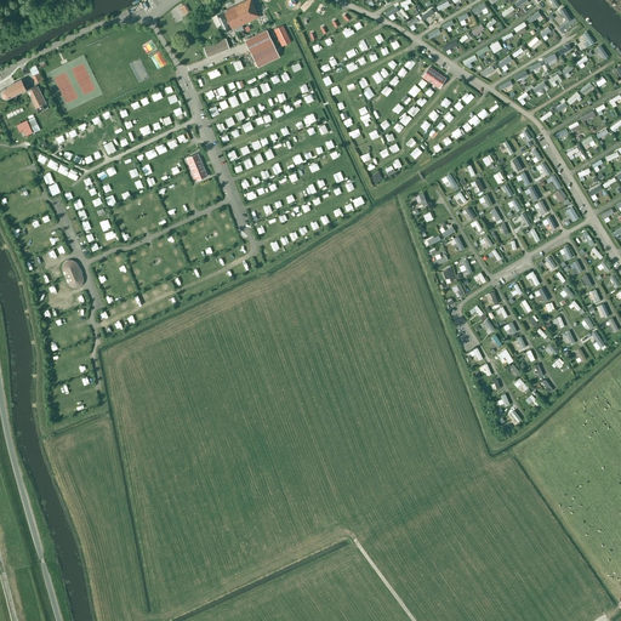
[(241,26),(261,17),(254,3),(252,4),(250,0),(245,0),(216,15),(226,33),(235,29),(238,33),(244,30),(241,26)]
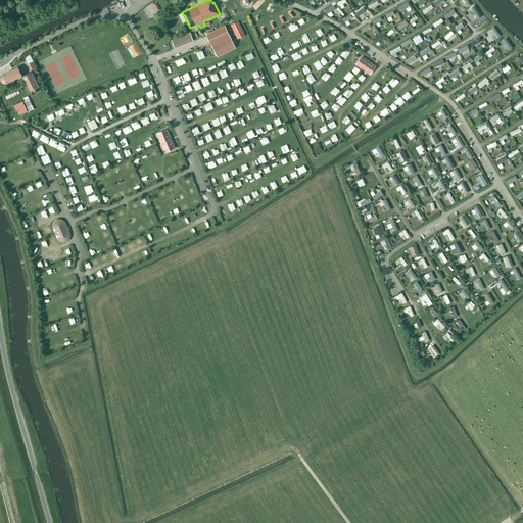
[(368,6),(370,9),(379,4),(377,0),(368,6)]
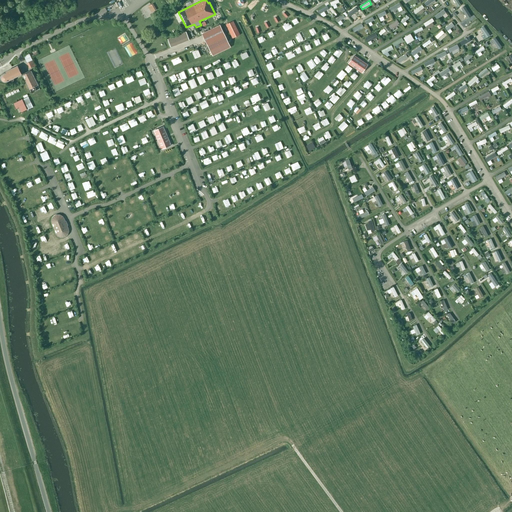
[(391,12),(399,8),(397,3),(388,7),(391,12)]
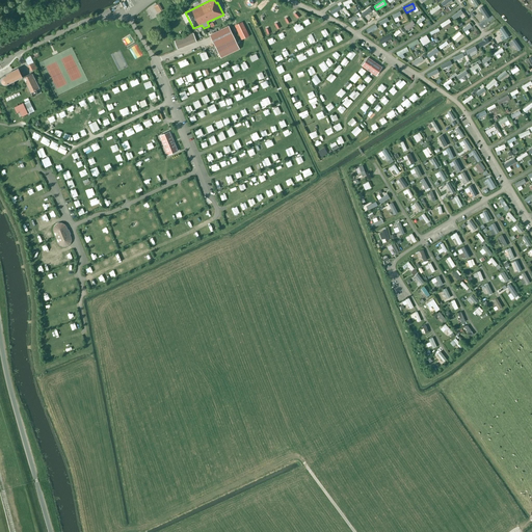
[(439,4),(429,10),(432,15),(441,8),(439,4)]
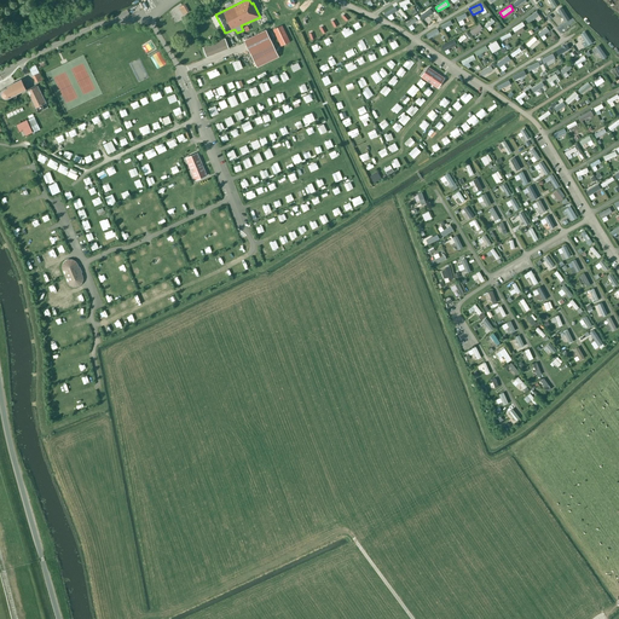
[(561,6),(557,9),(563,17),(567,15),(561,6)]
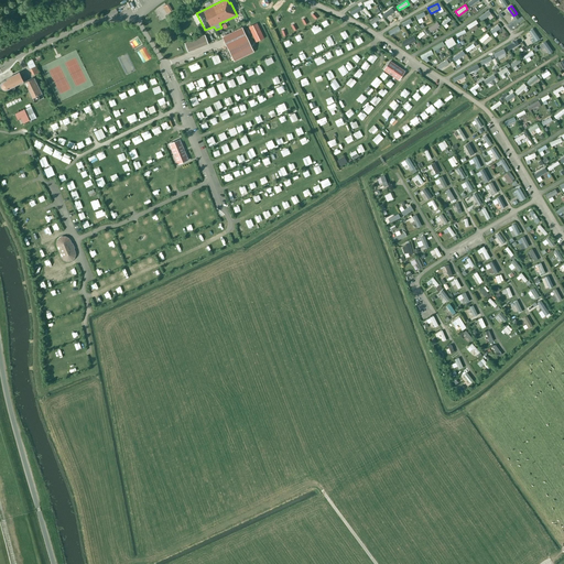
[(387,19),(396,12),(392,8),(383,15),(387,19)]
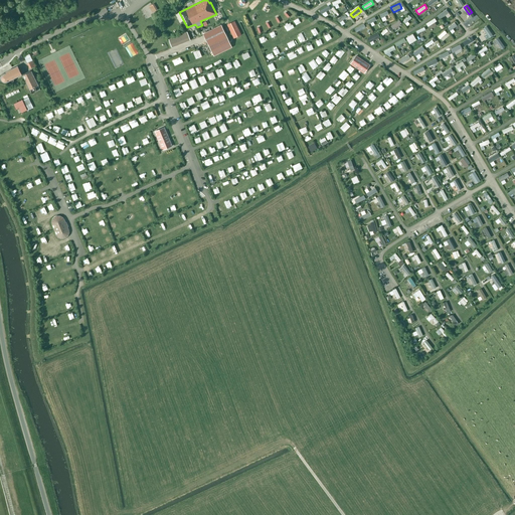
[(387,10),(379,13),(381,18),(389,15),(387,10)]
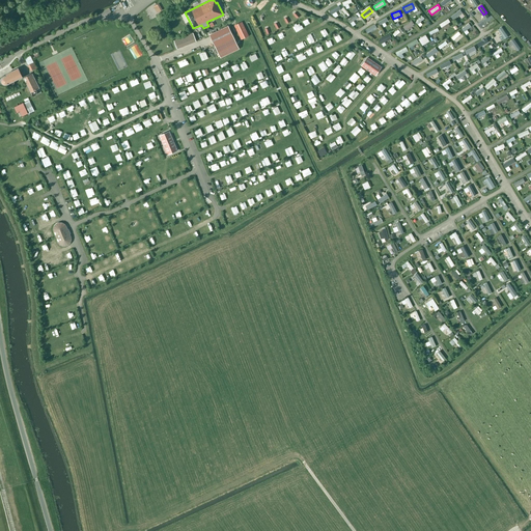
[(422,16),(415,22),(420,27),(423,24),(421,22),(425,18),(422,16)]
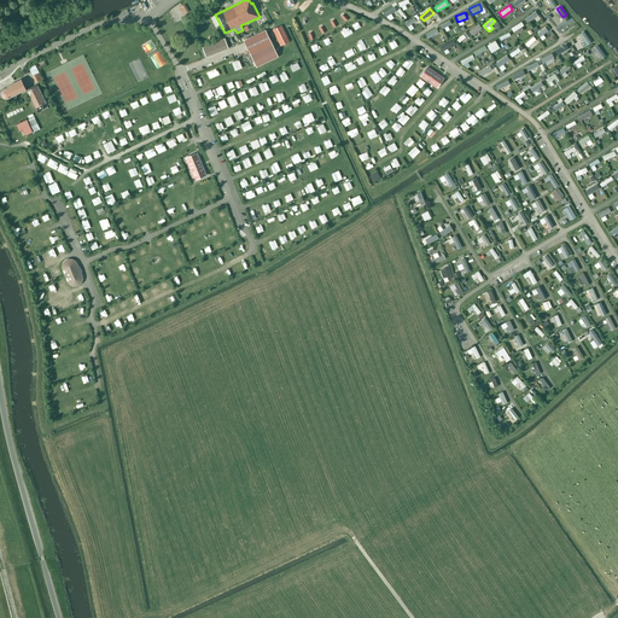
[(559,29),(570,23),(566,18),(555,23),(559,29)]
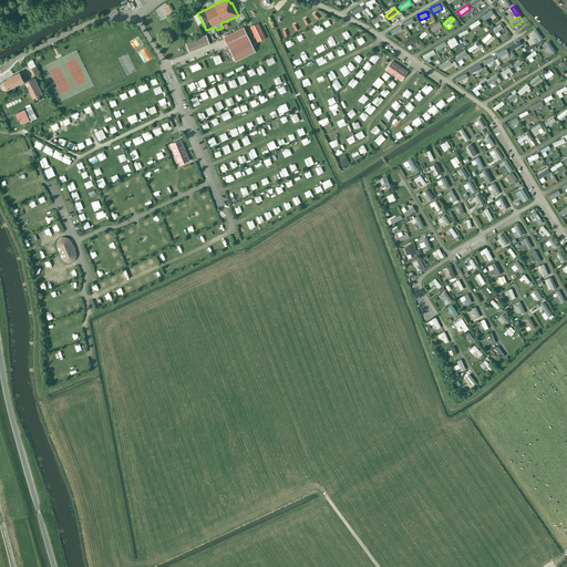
[(470,23),(473,32),(481,28),(478,23),(481,22),(478,19),(470,23)]
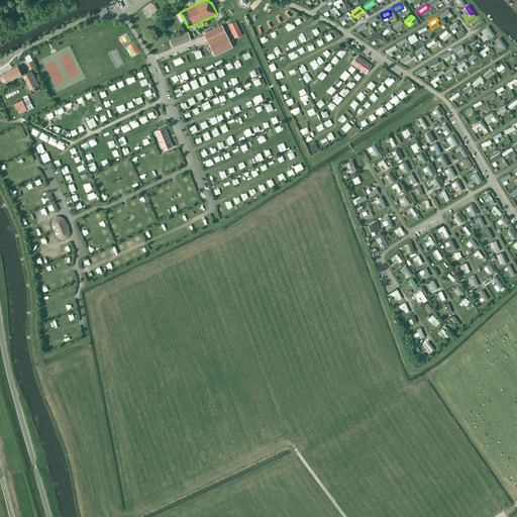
[(241,34),(235,21),(227,25),(234,38),(241,34)]
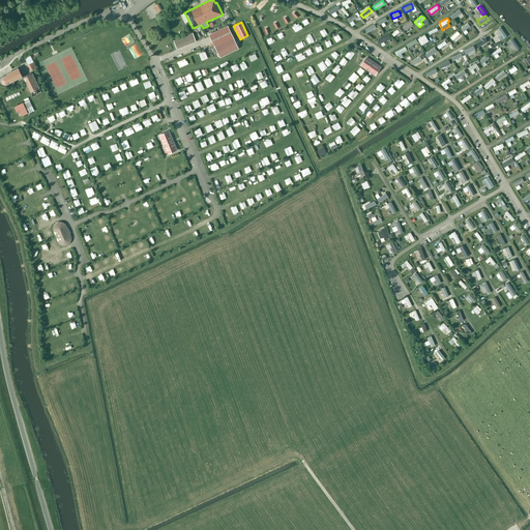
[(460,28),(463,32),(471,26),(468,22),(460,28)]
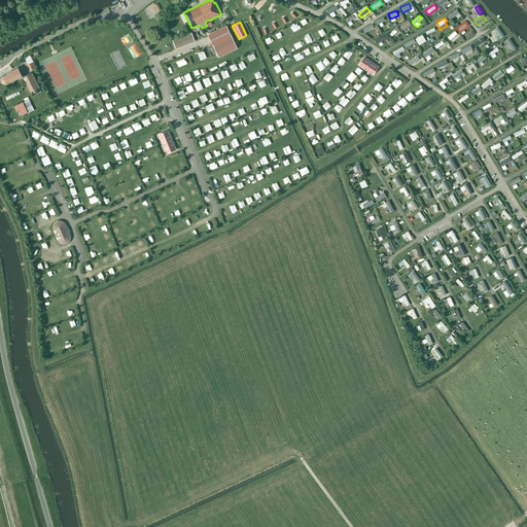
[(293,32),(301,29),(297,23),(290,27),(293,32)]
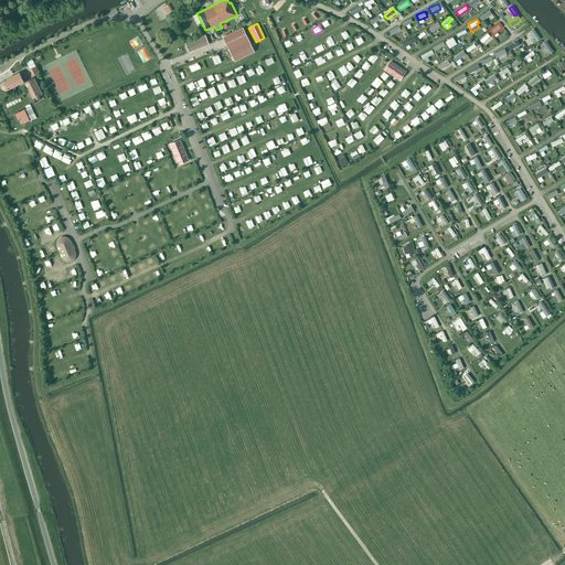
[(456,31),(459,36),(467,32),(465,27),(456,31)]
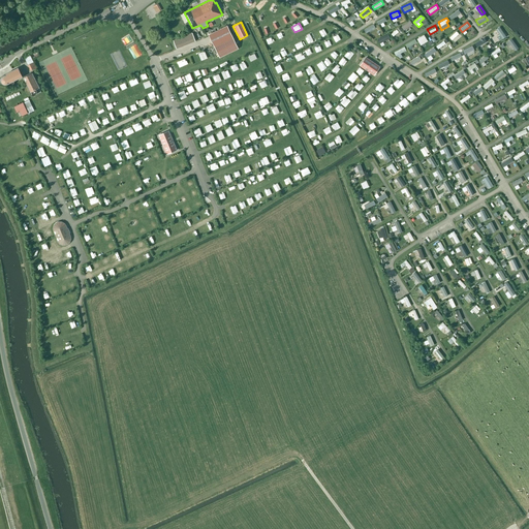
[(214,47),(232,37),(227,26),(209,35),(214,47)]
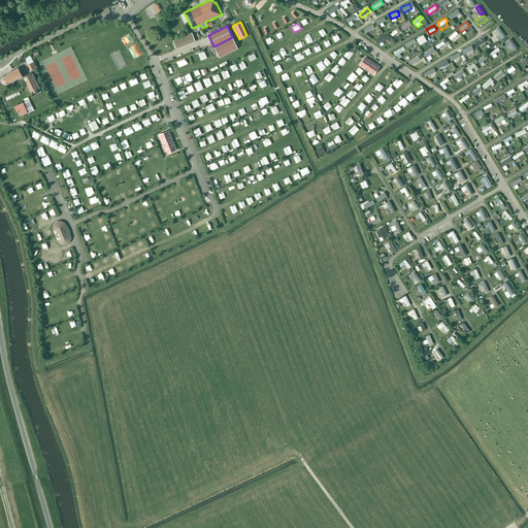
[(499,26),(495,28),(501,39),(505,36),(499,26)]
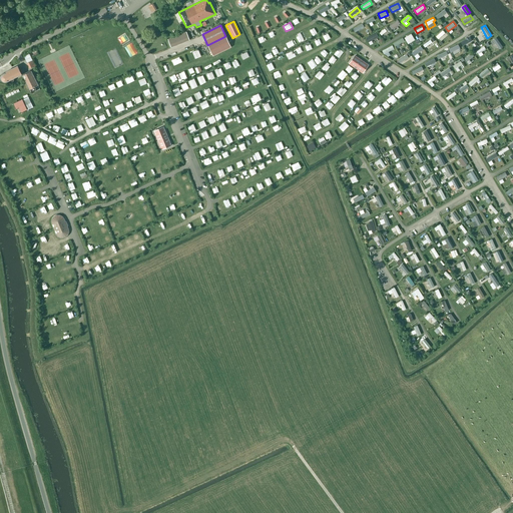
[(436,36),(439,39),(446,33),(443,29),(436,36)]
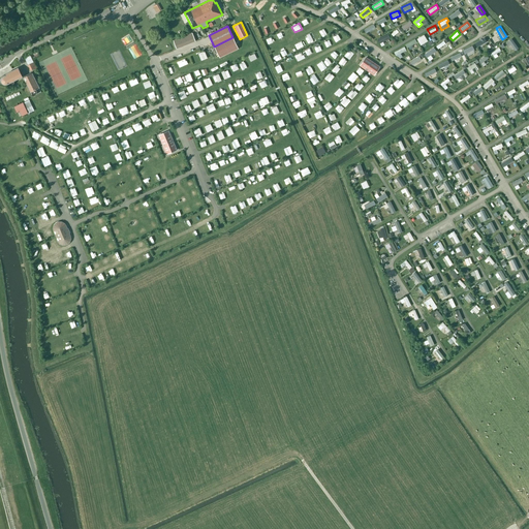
[(195,41),(192,33),(173,40),(177,49),(195,41)]
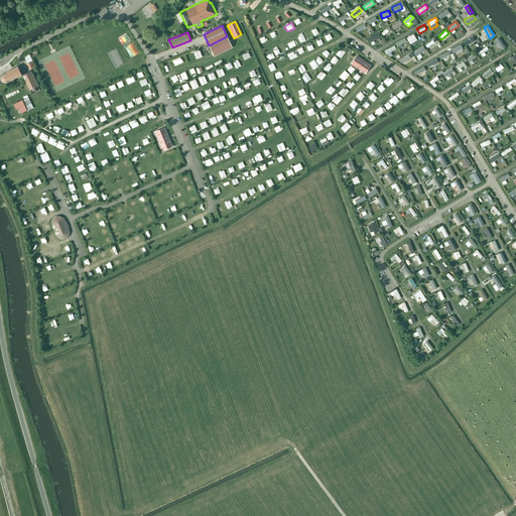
[(371,42),(381,37),(378,32),(368,37),(371,42)]
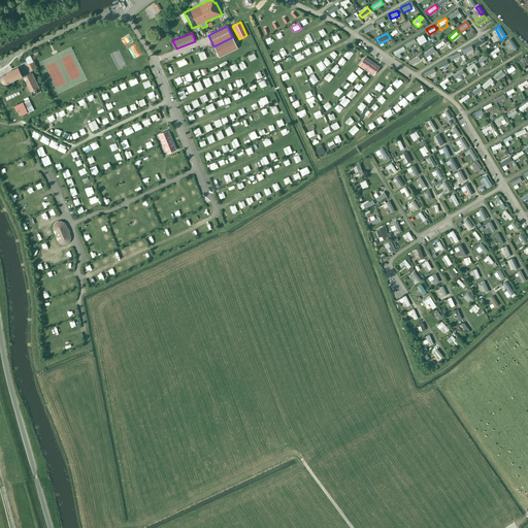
[(416,38),(420,45),(427,41),(423,34),(416,38)]
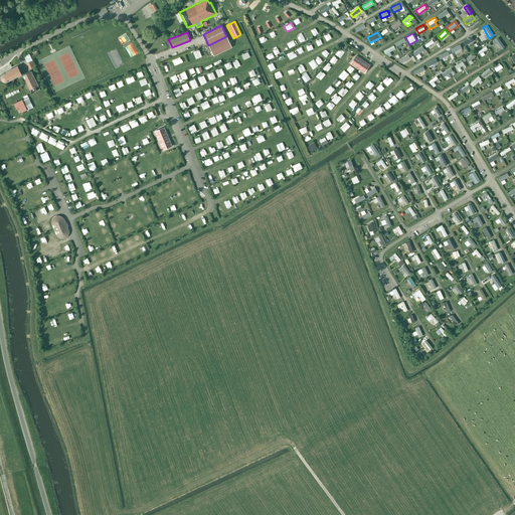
[(126,35),(119,38),(123,45),(129,41),(126,35)]
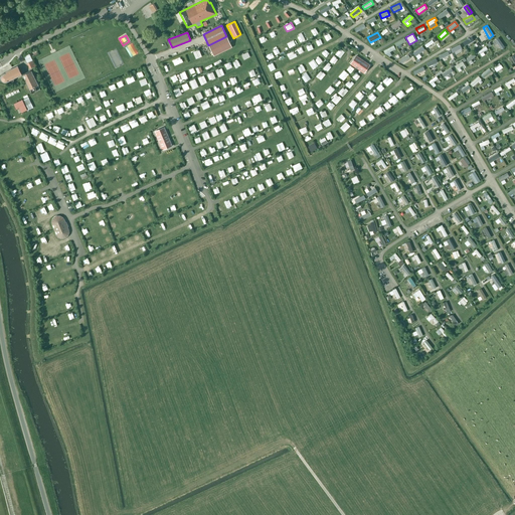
[(231,46),(226,36),(208,45),(213,55),(231,46)]
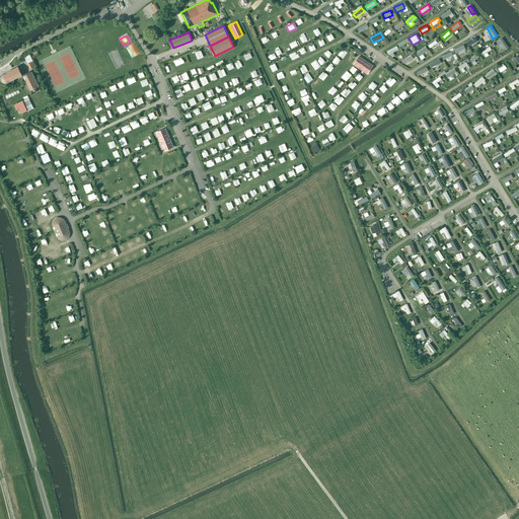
[(466,41),(468,46),(477,42),(476,40),(473,41),(472,38),(466,41)]
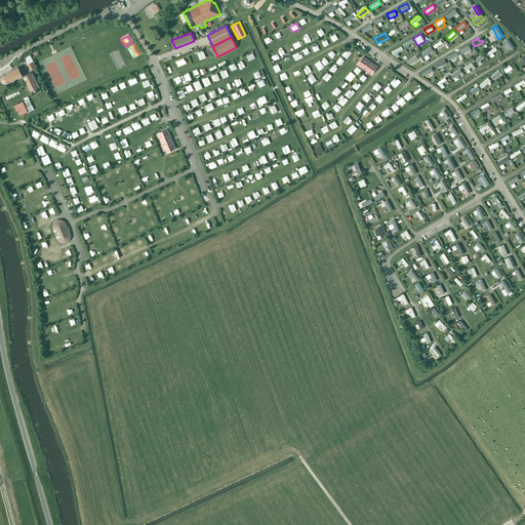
[(440,39),(433,45),(435,49),(443,43),(440,39)]
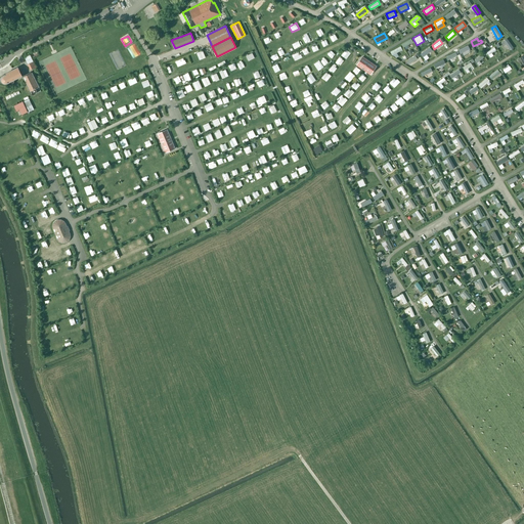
[(393,55),(396,54),(396,53),(402,50),(400,45),(390,50),(393,55)]
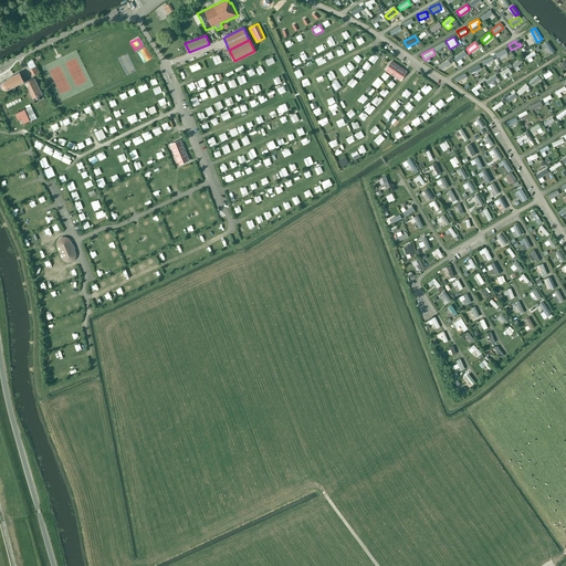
[(533,49),(524,53),(527,59),(536,55),(533,49)]
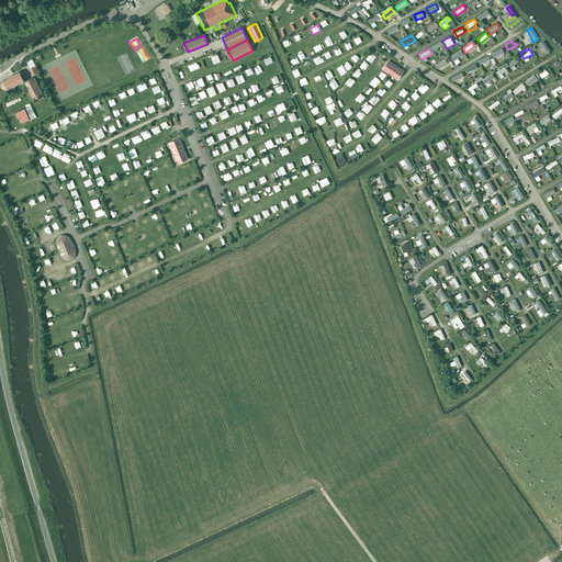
[(136,52),(142,64),(148,62),(143,49),(136,52)]
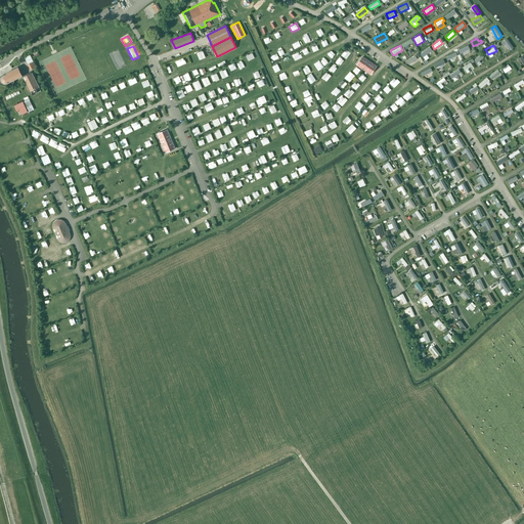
[(428,47),(420,54),(423,57),(431,50),(428,47)]
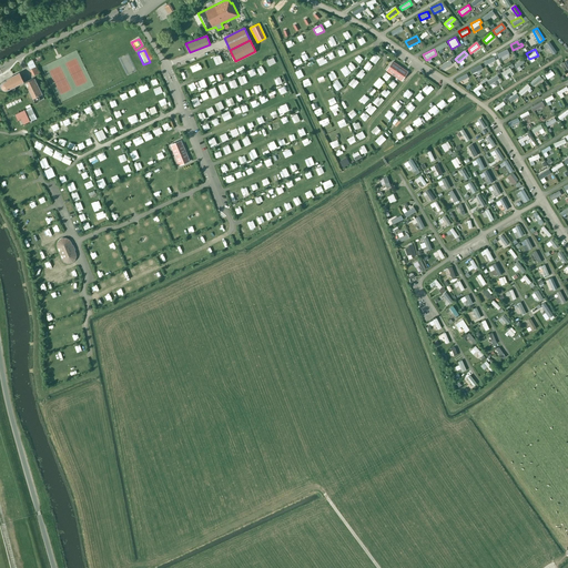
[(220,54),(213,58),(216,66),(223,63),(220,54)]
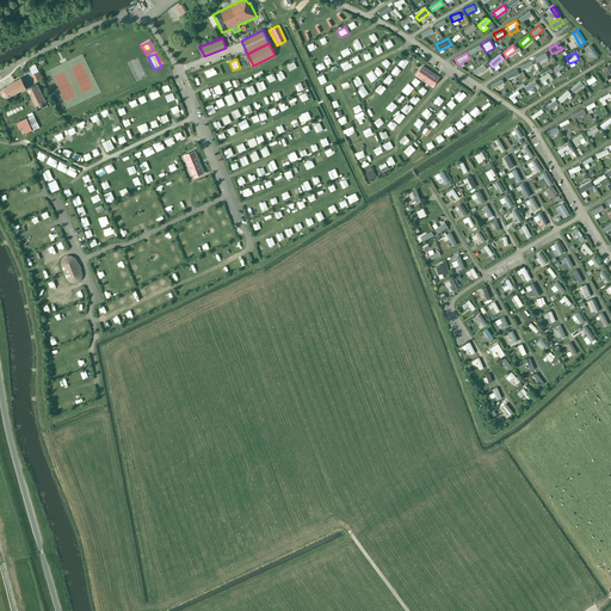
[(524,71),(534,65),(531,60),(520,65),(524,71)]
